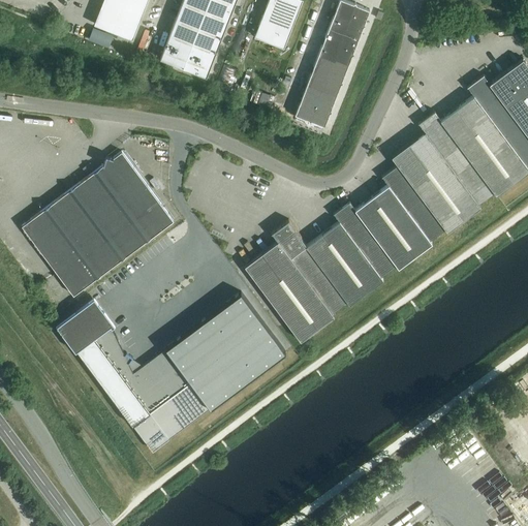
[(101,0),(91,25),(129,41),(146,0),(101,0)]
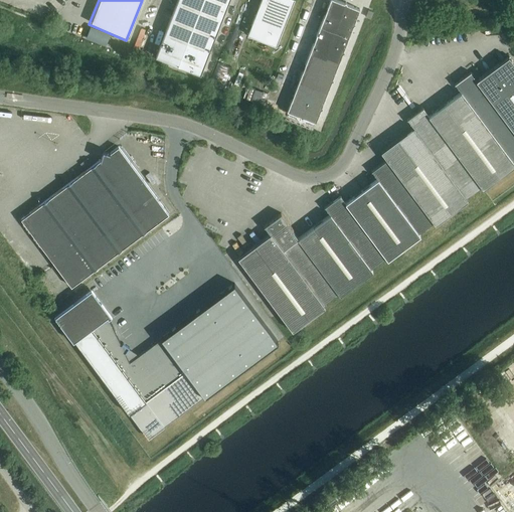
[(177,0),(155,59),(199,77),(229,0),(177,0)]
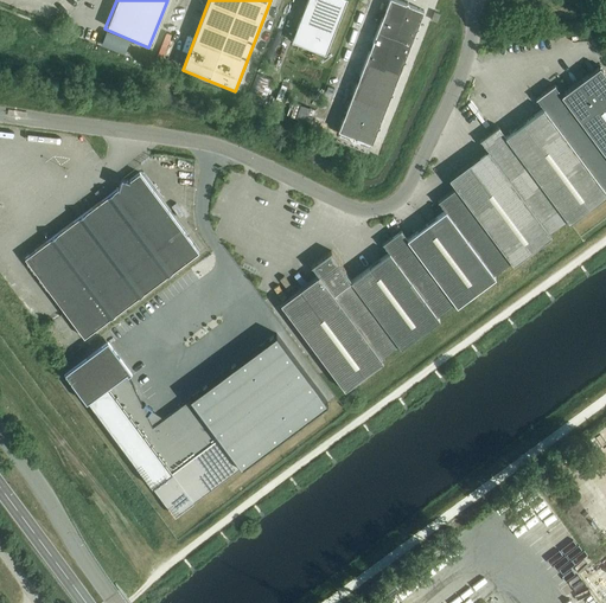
[(307,0),(291,45),(325,58),(346,2),(342,0),(307,0)]
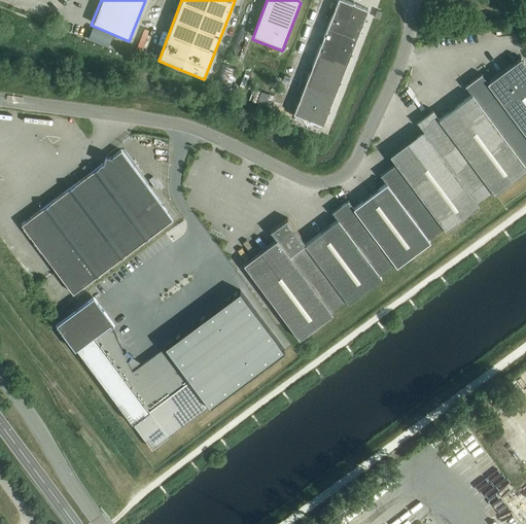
[(361,29),(363,28),(362,26),(367,12),(354,7),(353,5),(351,6),(338,1),(292,116),(306,121),(307,124),(309,124),(322,128),(327,115),(329,114),(328,112),(339,86),(341,85),(340,83),(350,58),(352,57),(351,55),(361,29)]
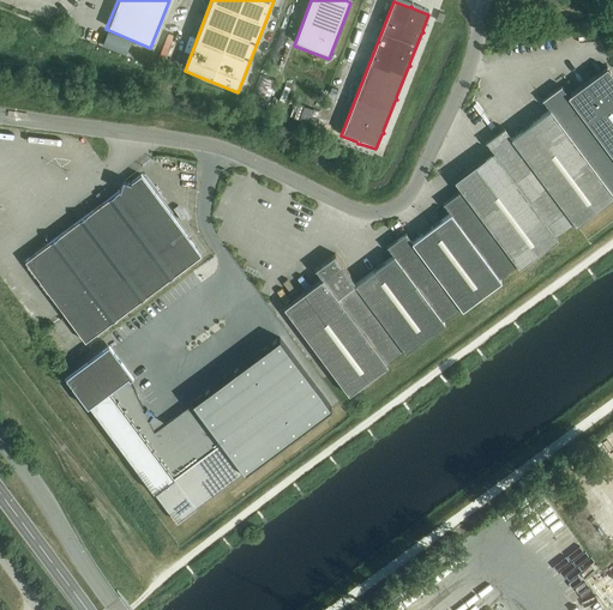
[(548,113),(510,142),(574,225),(572,227),(575,229),(612,200),(612,199),(612,198),(612,195),(612,80),(606,71),(568,100),(559,90),(541,103),(548,113)]
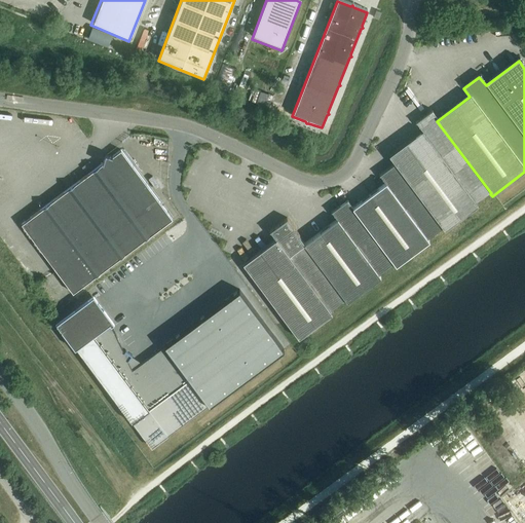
[(215,88),(227,94),(235,73),(223,68),(215,88)]
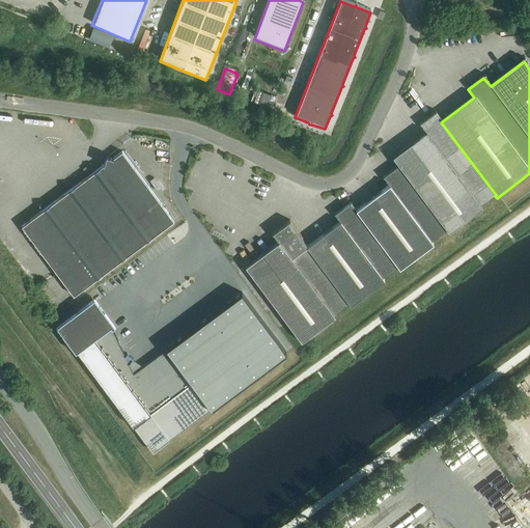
[(243,76),(235,92),(248,98),(255,81),(243,76)]
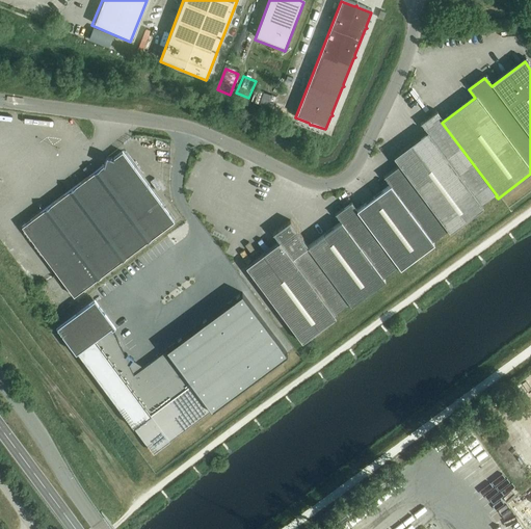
[(393,160),(399,168),(447,233),(449,236),(482,210),(480,208),(496,196),(497,195),(442,123),(435,114),(420,127),(426,135),(393,160)]
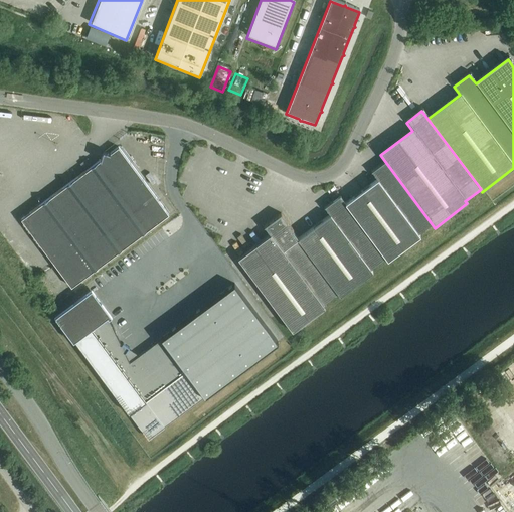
[(20,222),(56,271),(70,290),(168,217),(154,198),(118,150),(109,156),(102,154),(101,157),(100,163),(20,222)]
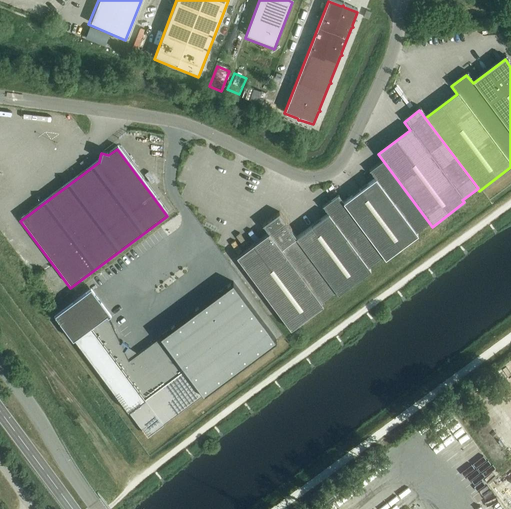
[(86,160),(78,166),(82,171),(90,165),(86,160)]
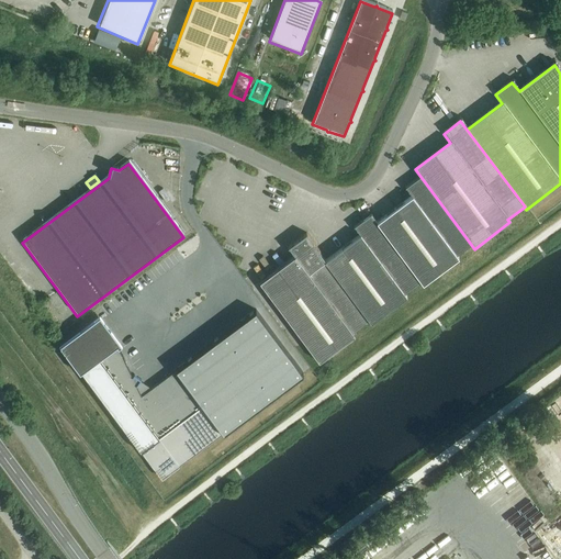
[(412,199),(394,212),(440,275),(458,260),(456,258),(472,246),(422,178),(405,190),(412,199)]
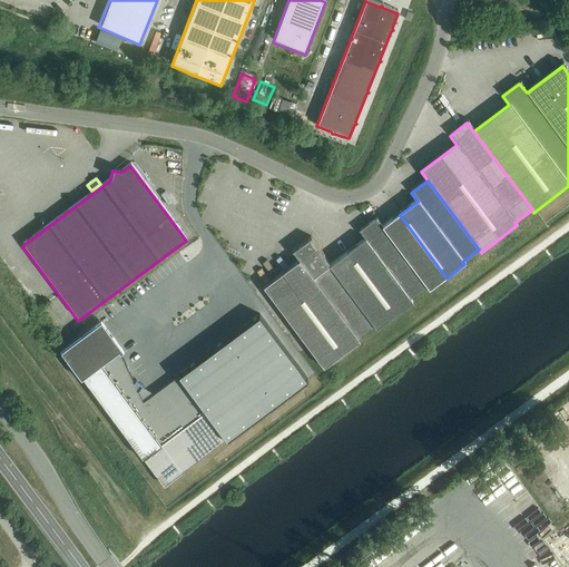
[(324,258),(310,240),(292,253),(298,263),(263,290),(323,370),(359,343),(357,341),(373,329),(375,331),(412,304),(410,301),(427,289),(428,292),(447,279),(400,215),(382,228),(375,221),(359,233),(364,241),(330,267),(323,258),(324,258)]
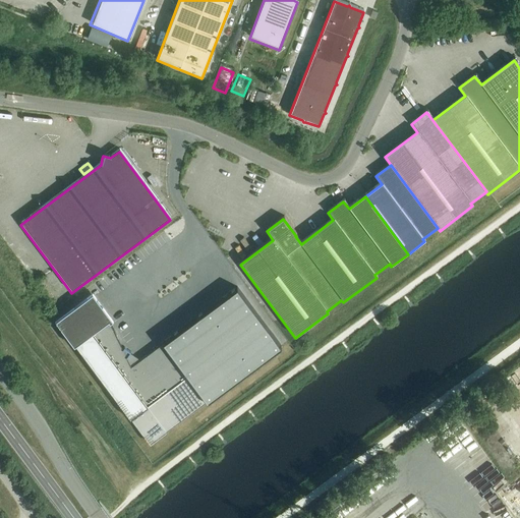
[(206,405),(280,350),(236,290),(161,346),(162,346),(130,369),(125,359),(130,358),(126,350),(122,353),(109,325),(112,324),(92,296),(55,324),(73,349),(75,348),(130,422),(131,421),(150,447),(206,405)]
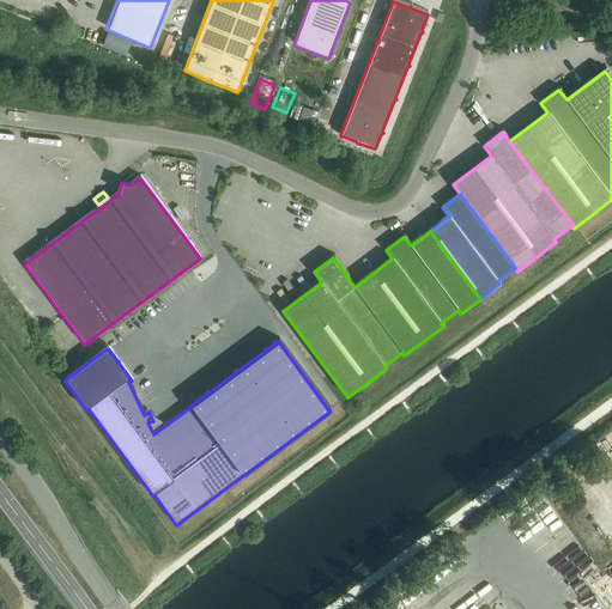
All buildings are outlined.
